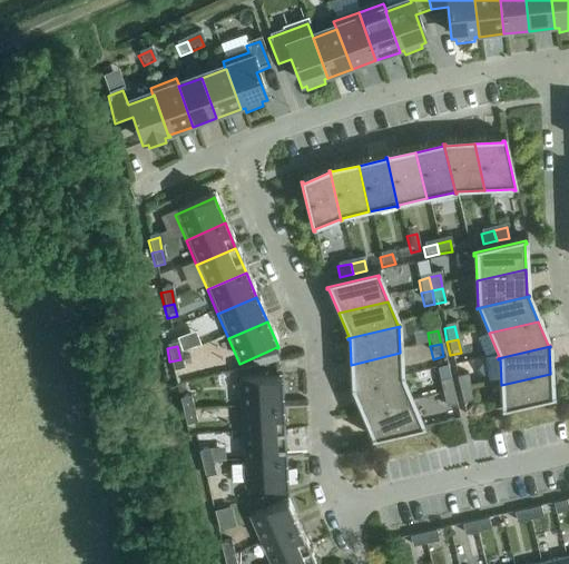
[(280,366),(272,349),(249,359),(255,372),(280,366)]
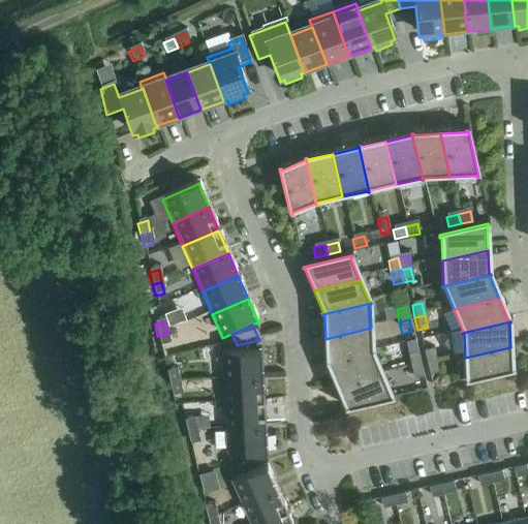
[(324,363),(325,364),(374,352),(374,351),(372,352),(371,328),(325,339),(327,363),(324,363)]
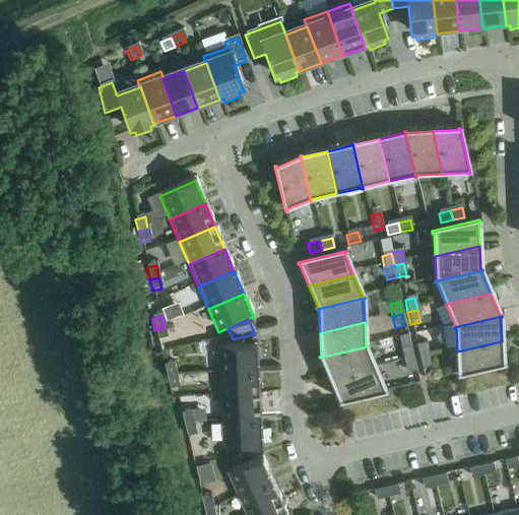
[(165,328),(154,330),(157,341),(167,339),(165,328)]
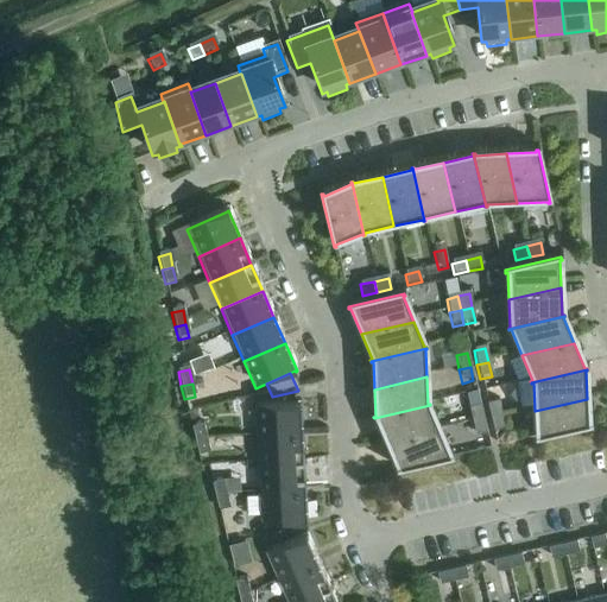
[(587,399),(535,411),(536,438),(533,438),(535,441),(590,428),(590,425),(588,426),(587,399)]
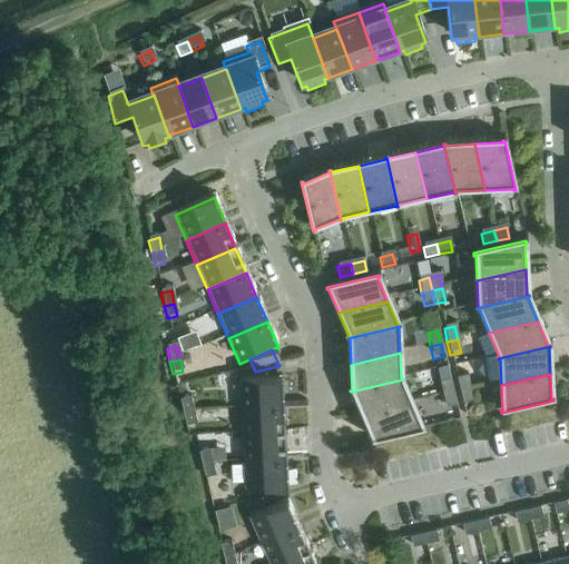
[(457,381),(459,394),(470,392),(467,378),(457,381)]
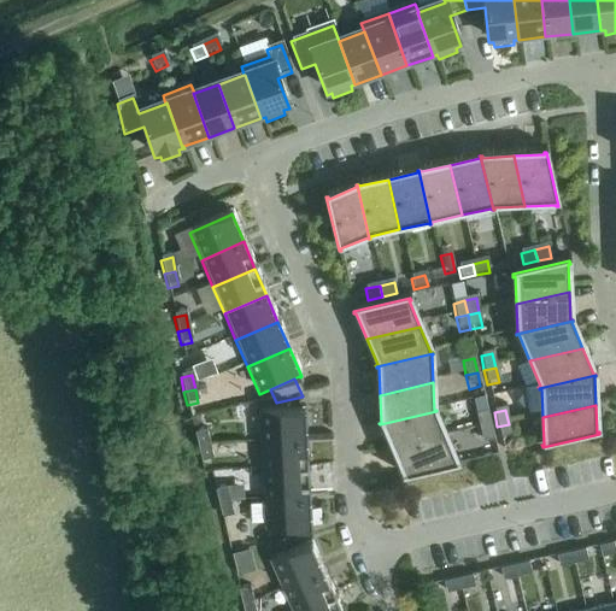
[(381,426),(393,451),(446,439),(434,413),(436,413),(436,411),(380,424),(380,426),(381,426)]
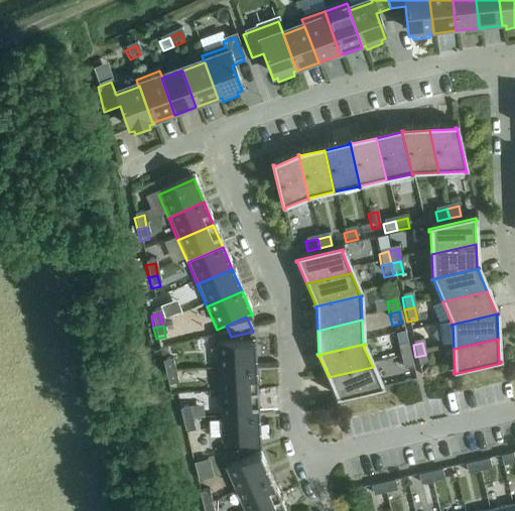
[(216,347),(218,372),(256,370),(254,345),(253,345),(216,347)]
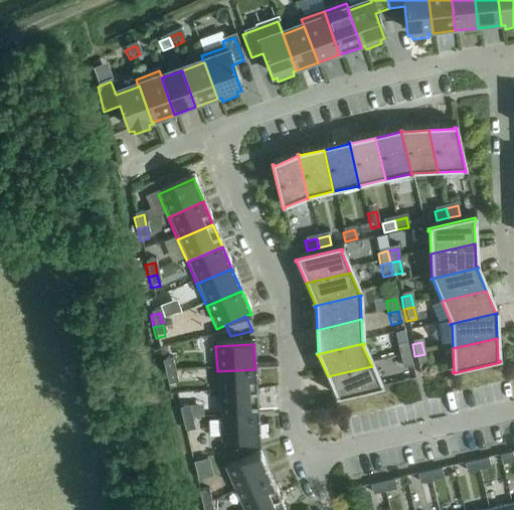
[(396,348),(399,359),(408,357),(406,346),(396,348)]
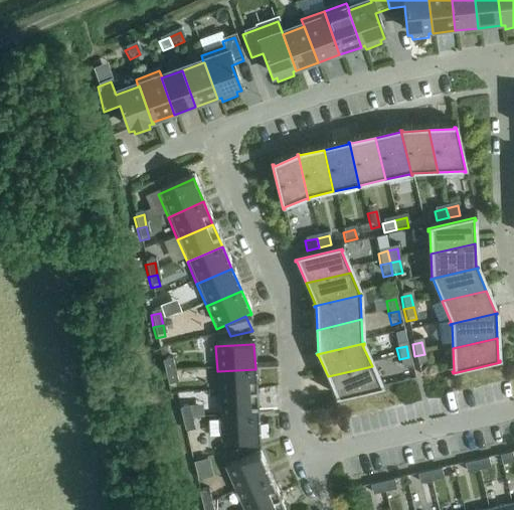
[(424,354),(414,356),(417,368),(426,366),(424,354)]
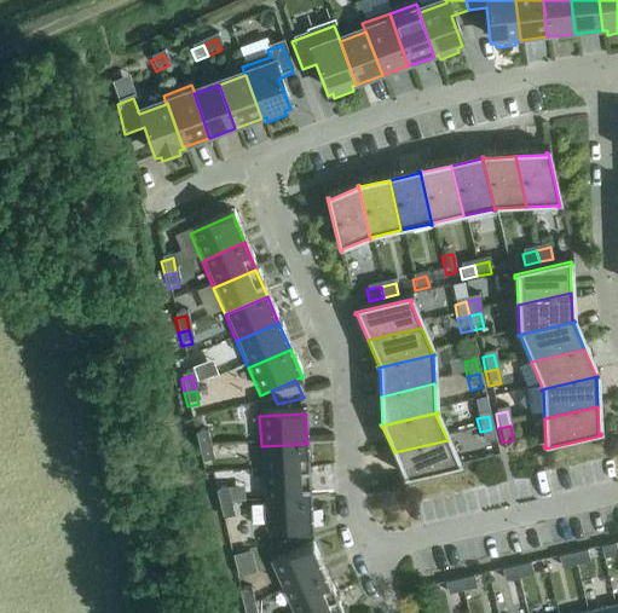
[(491,429),(480,432),(484,446),(495,444),(491,429)]
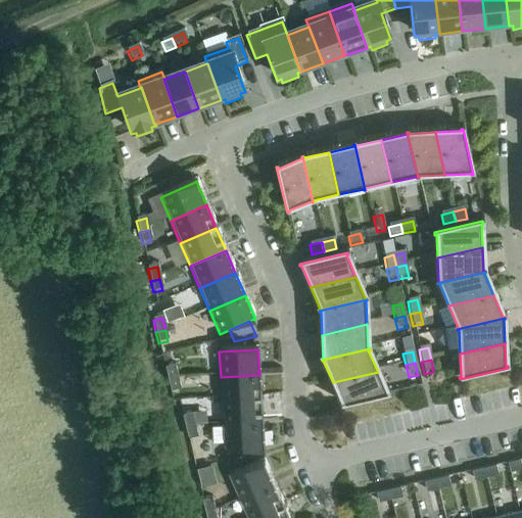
[(164,370),(168,382),(177,380),(174,368),(164,370)]
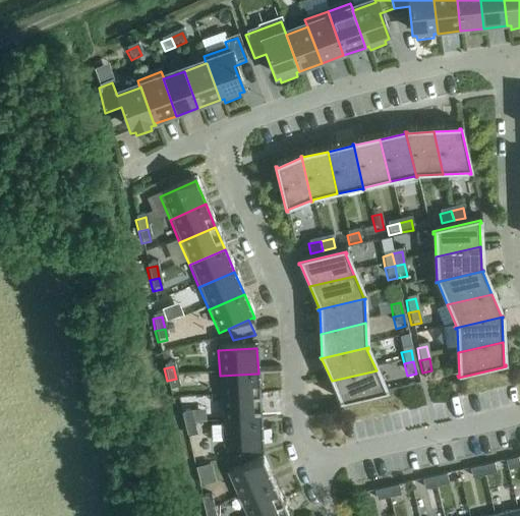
[(377,370),(332,381),(341,403),(339,403),(339,405),(388,394),(387,392),(386,392),(377,370)]
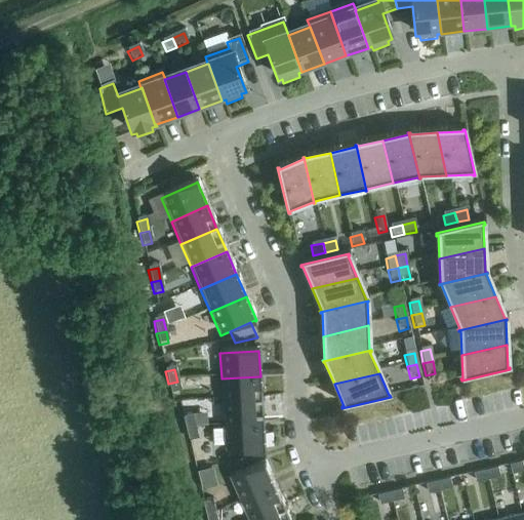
[(222,378),(223,403),(262,401),(260,376),(222,378)]
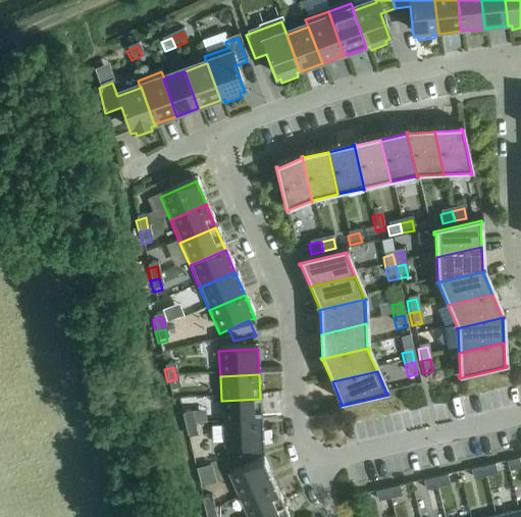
[(176,379),(167,381),(169,393),(179,391),(176,379)]
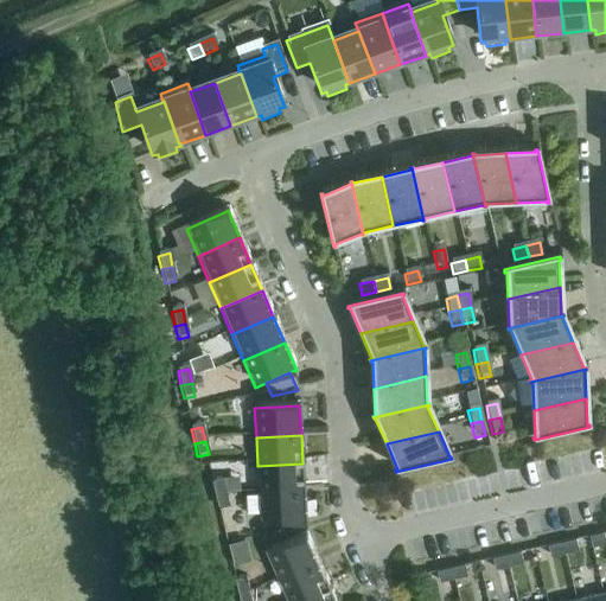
[(257,466),(259,494),(304,492),(303,464),(257,466)]
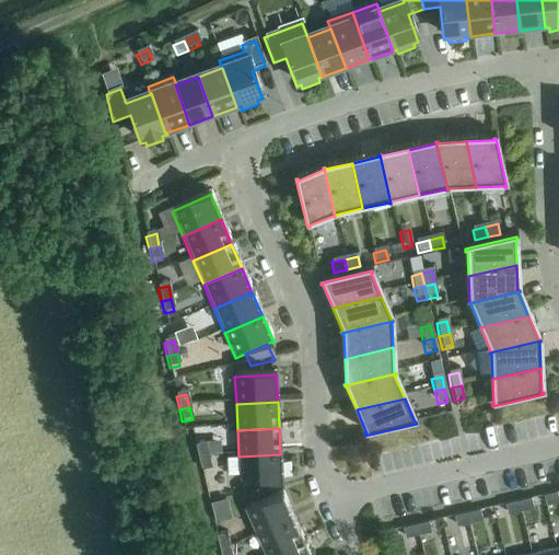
[(195,448),(198,461),(208,459),(205,446),(195,448)]
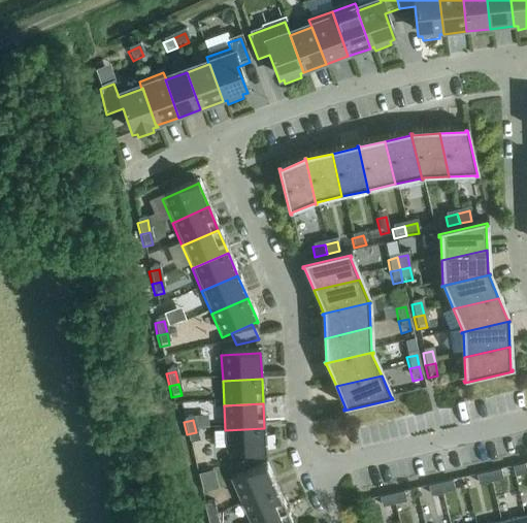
[(264,428),(225,430),(227,456),(264,454),(265,455),(266,455),(264,428)]
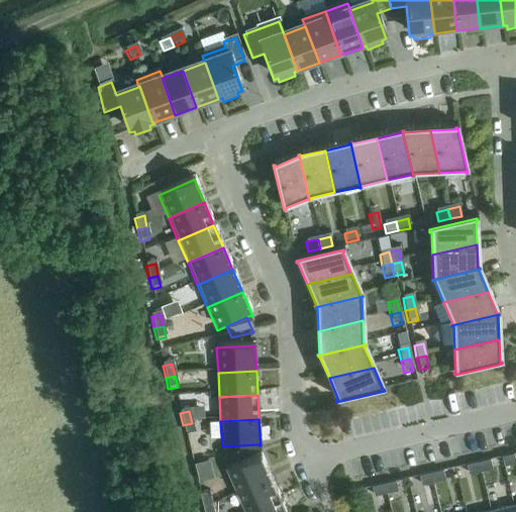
[(192,423),(183,425),(186,437),(195,434),(192,423)]
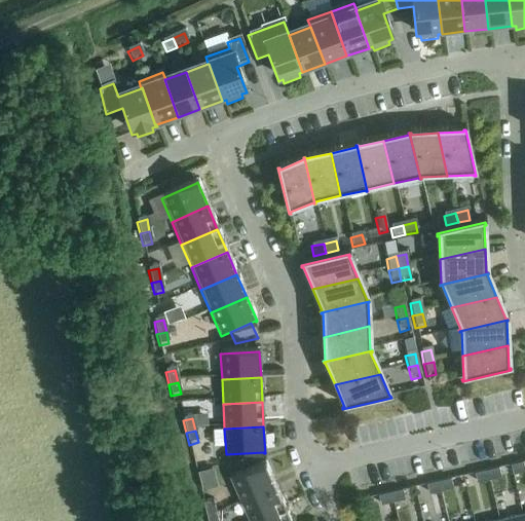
[(229,481),(239,505),(275,488),(265,464),(264,466),(229,481)]
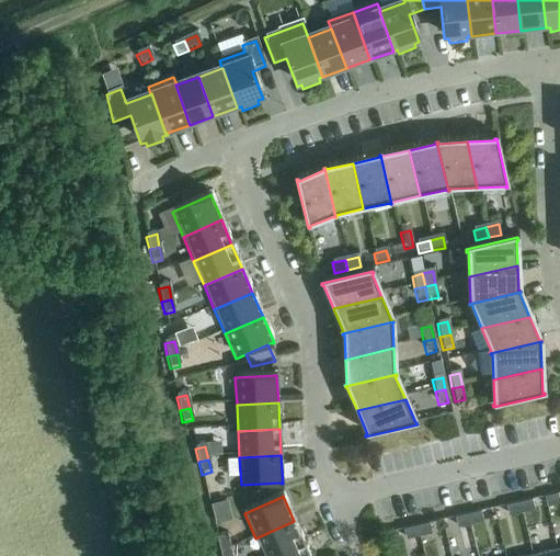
[(544,500),(546,511),(559,508),(557,498),(544,500)]
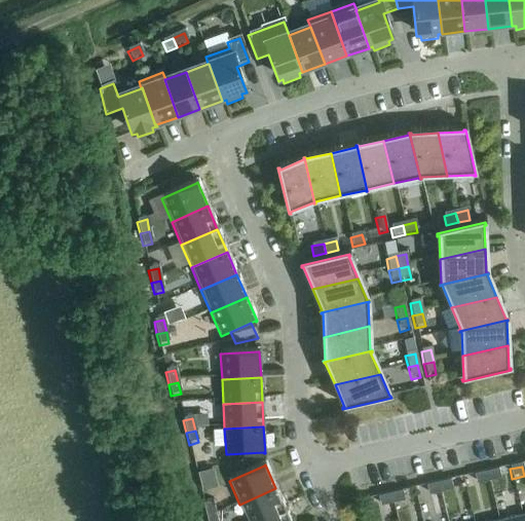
[(218,488),(213,470),(199,474),(204,492),(218,488)]
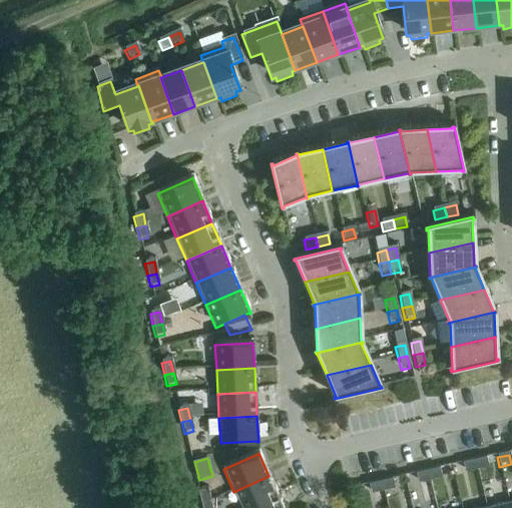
[(485,460),(474,463),(476,472),(488,469),(485,460)]
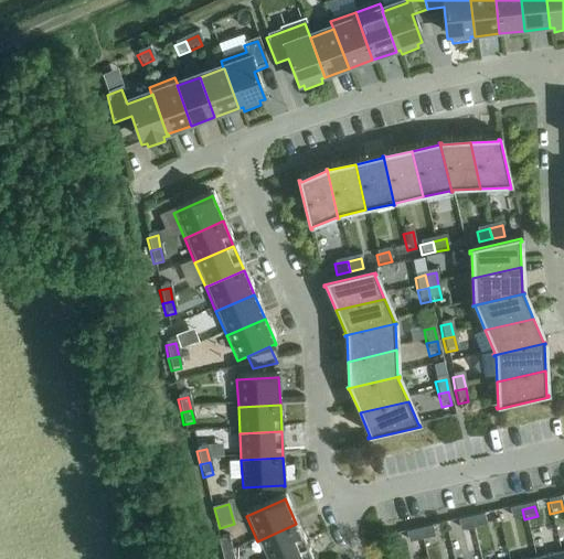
[(524,519),(522,509),(509,512),(511,523),(524,519)]
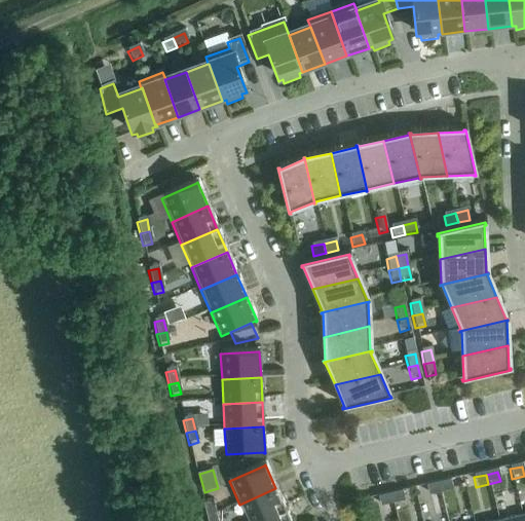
[(450,483),(438,485),(440,495),(452,492),(450,483)]
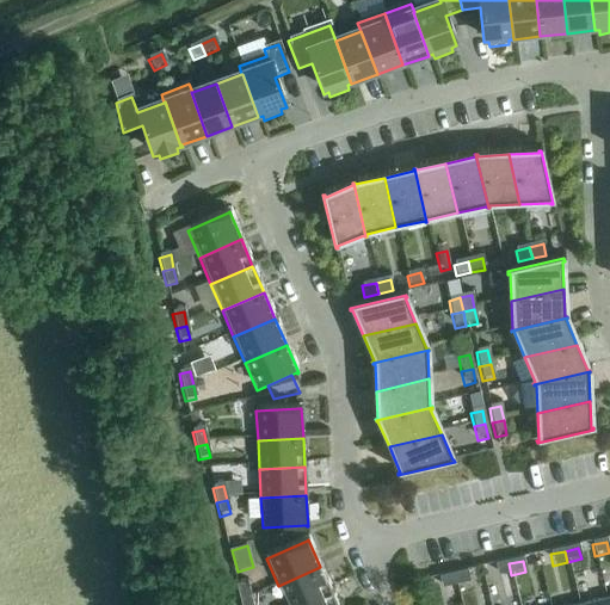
[(511,575),(509,563),(494,567),(497,578),(511,575)]
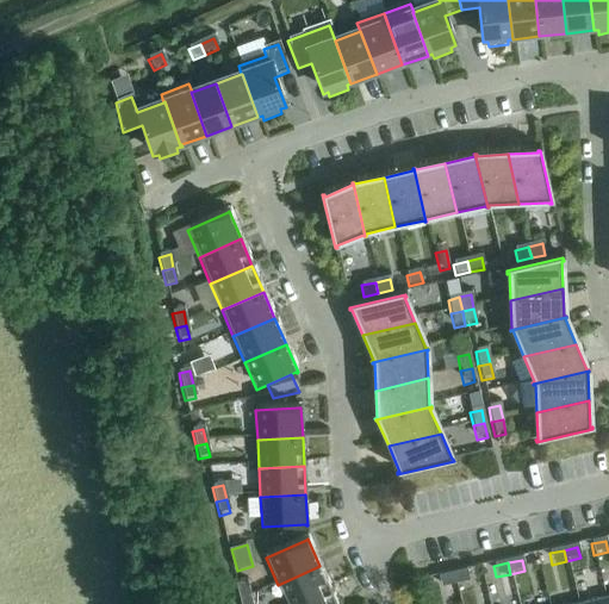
[(278,585),(286,603),(305,603),(331,592),(319,566),(278,585)]
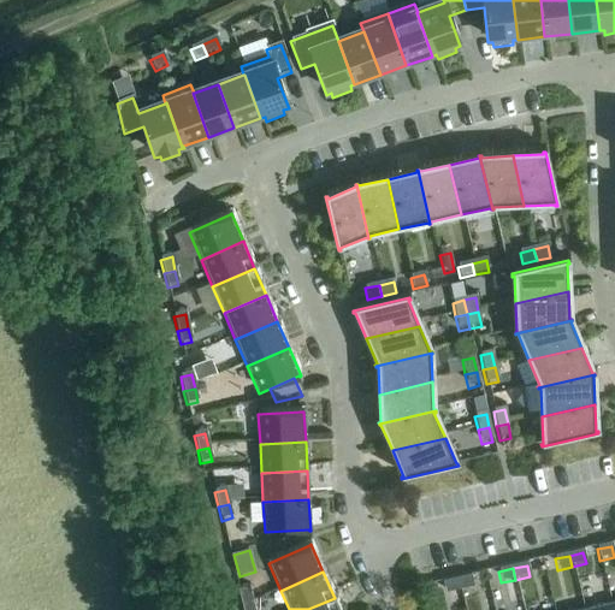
[(471,578),(456,581),(459,593),(473,590),(471,578)]
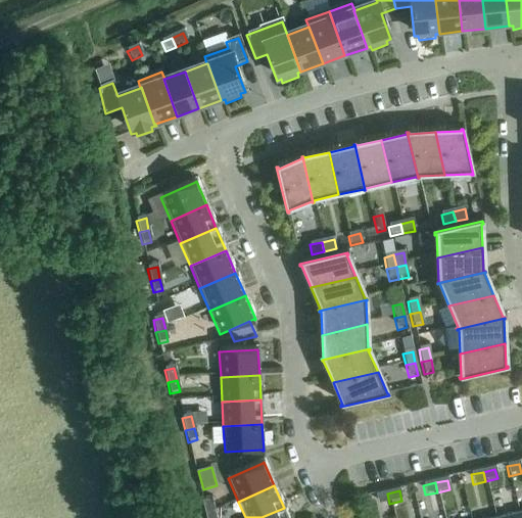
[(389,504),(387,493),(375,497),(378,506),(389,504)]
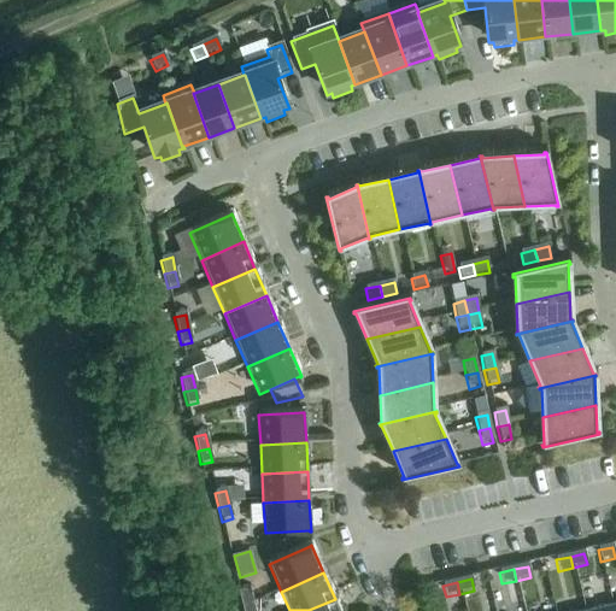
[(238,593),(241,607),(252,605),(250,591),(238,593)]
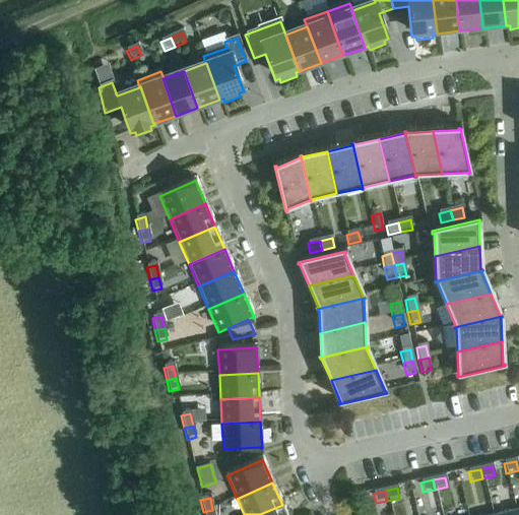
[(286,514),(282,505),(260,514),(286,514)]
